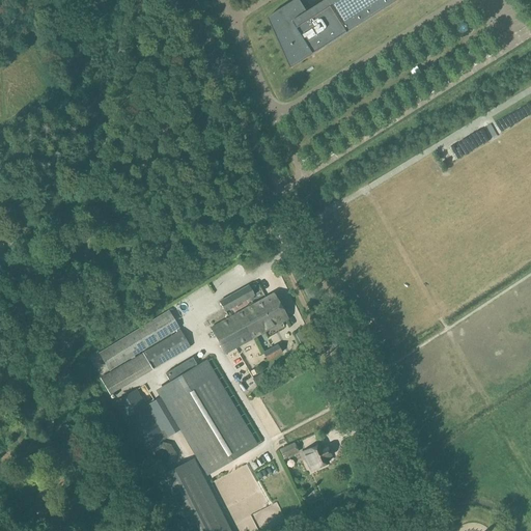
[(300,0),(295,0),(268,18),(290,68),(313,55),(324,72),(330,68),(371,43),(362,28),(319,54),(318,52),(402,0),(326,0),(307,12),(300,0)]
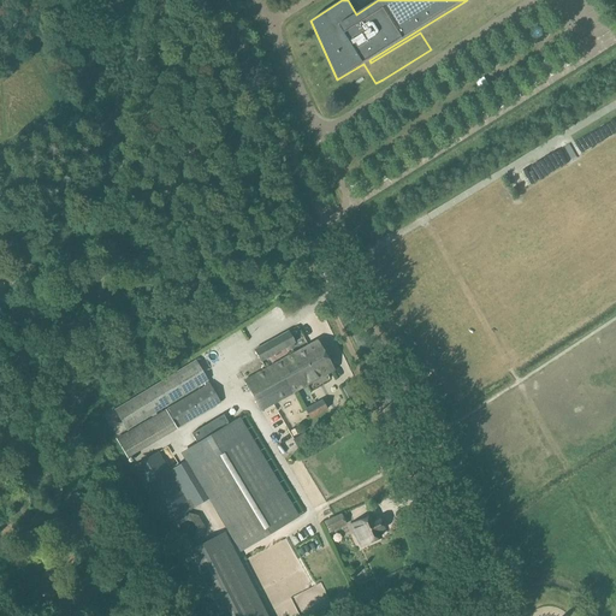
[(288,332),(254,351),(261,362),(294,343),(288,332)]
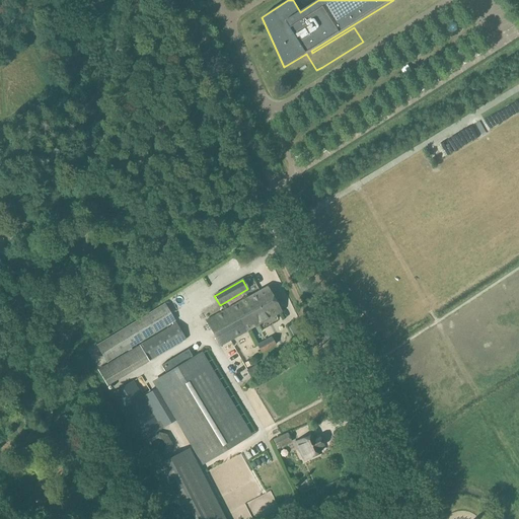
[(267,287),(206,320),(220,346),(281,312),(267,287)]
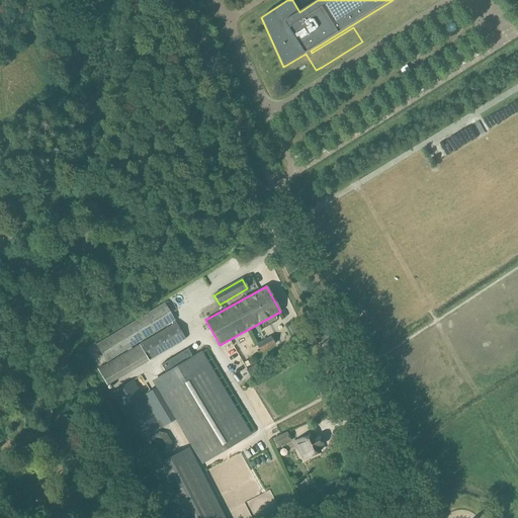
[(106,361),(175,320),(165,303),(96,344),(106,361)]
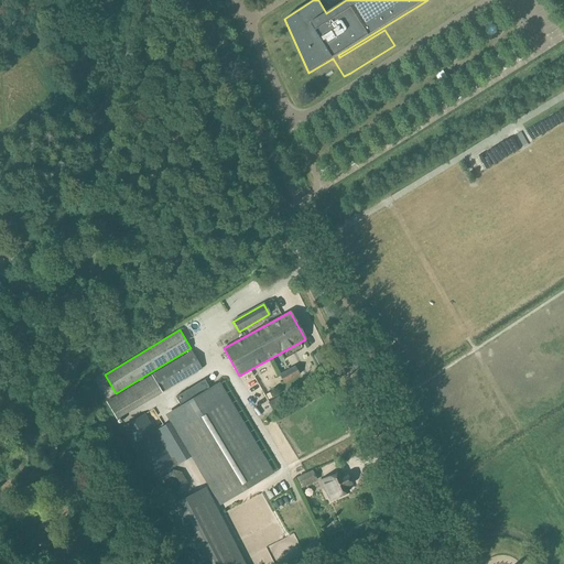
[(153,373),(163,391),(202,368),(192,351),(153,373)]
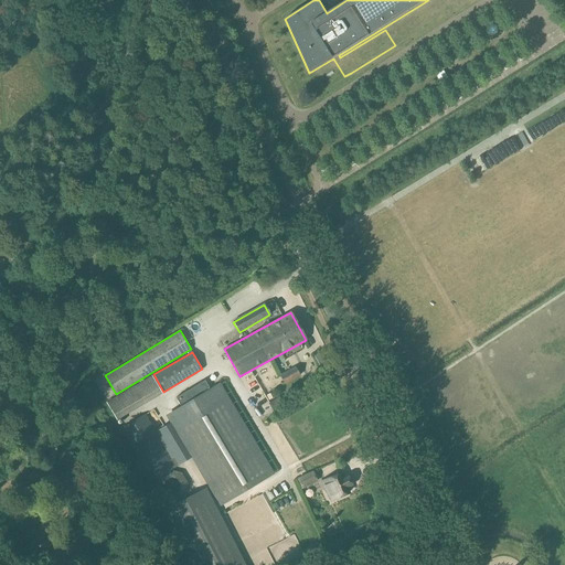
[(295,368),(280,375),(285,384),(300,375),(295,368)]
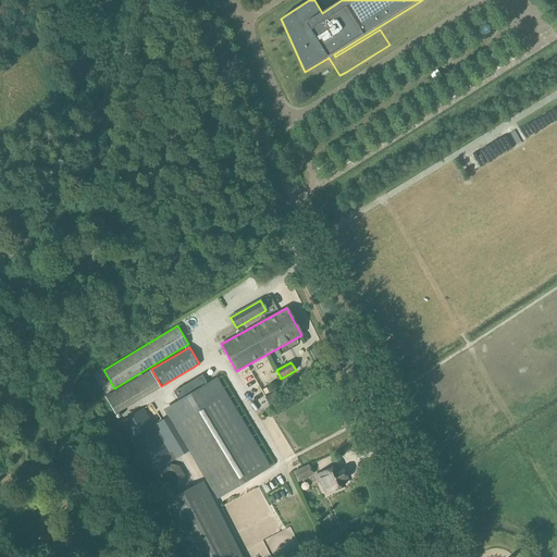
[(128,403),(159,385),(150,370),(104,396),(114,413),(131,405),(128,403)]
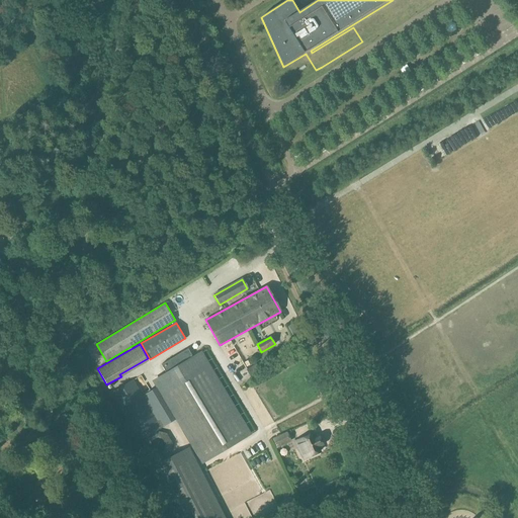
[(208,458),(249,434),(200,353),(193,357),(188,348),(161,364),(172,382),(163,387),(161,384),(143,396),(133,379),(111,393),(140,440),(175,419),(192,448),(200,460),(207,457),(208,458)]
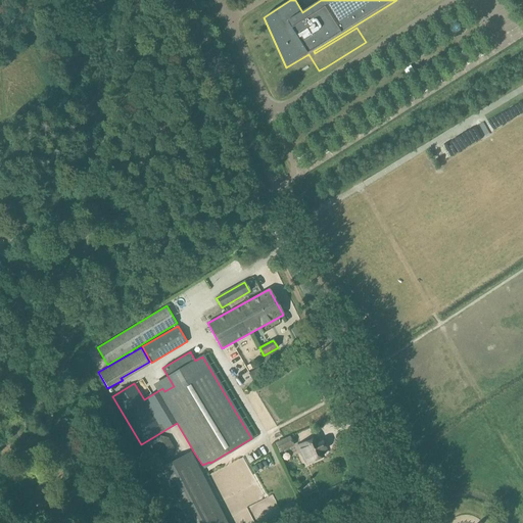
[(258,368),(248,374),(252,380),(263,375),(258,368)]
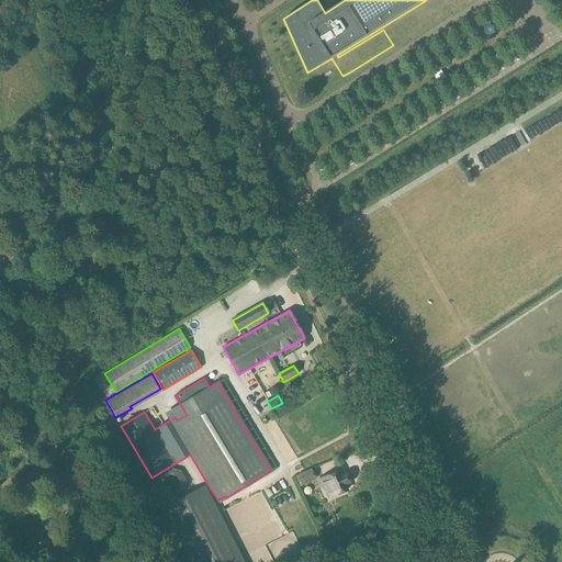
[(296,476),(300,485),(315,479),(311,470),(296,476)]
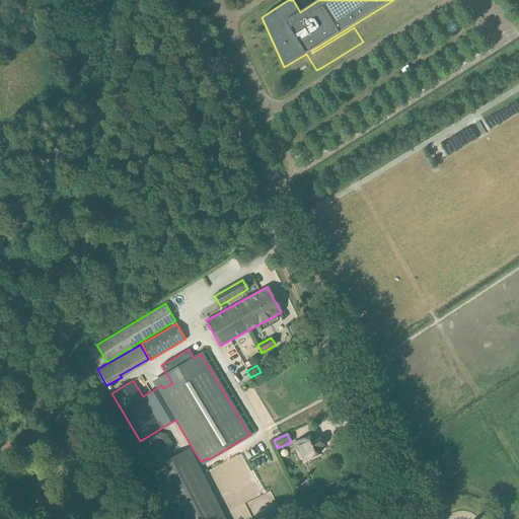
[(319,437),(314,439),(311,435),(296,443),(304,460),(320,452),(318,448),(323,446),(319,437)]
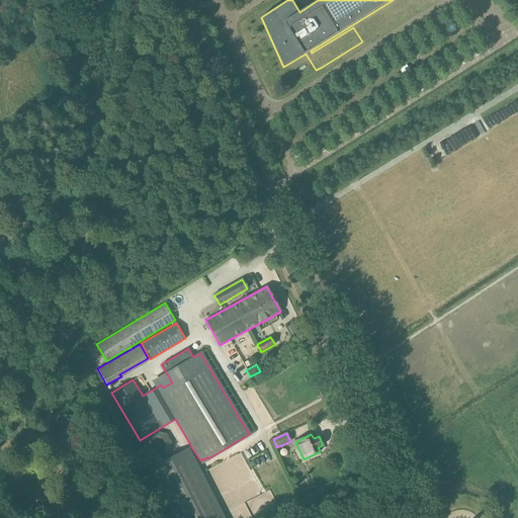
[(225,517),(189,448),(151,467),(176,517),(225,517)]
